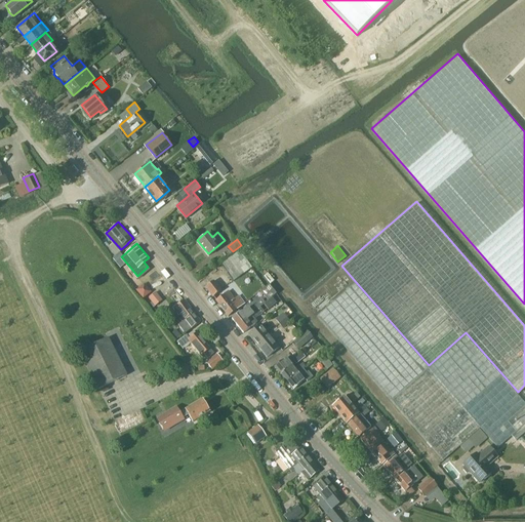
[(251,266),(239,249),(220,262),(233,279),(243,272),(248,279),(256,273),(251,266)]
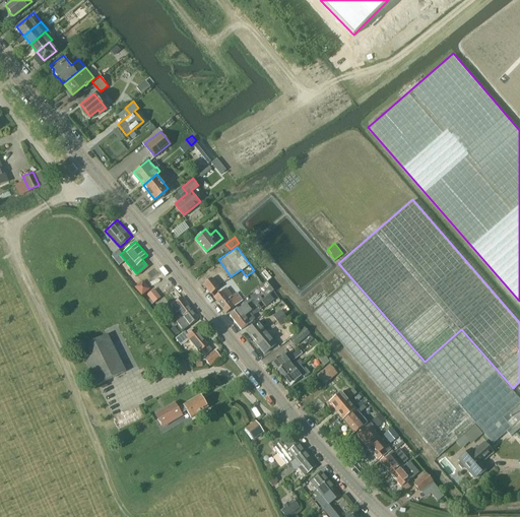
[(211,275),(203,282),(210,292),(216,287),(218,285),(211,275)]
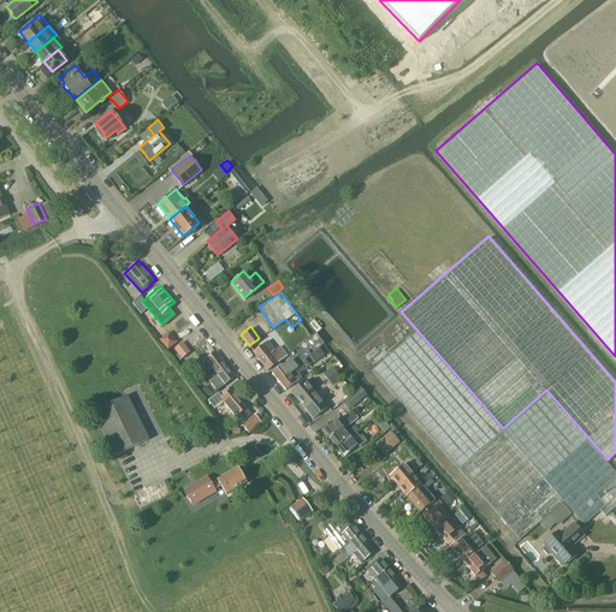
[(615,471),(546,392),(503,431),(415,330),(372,368),(520,538),(549,512),(558,524),(574,511),(584,522),(600,507),(605,514),(615,503),(615,471)]
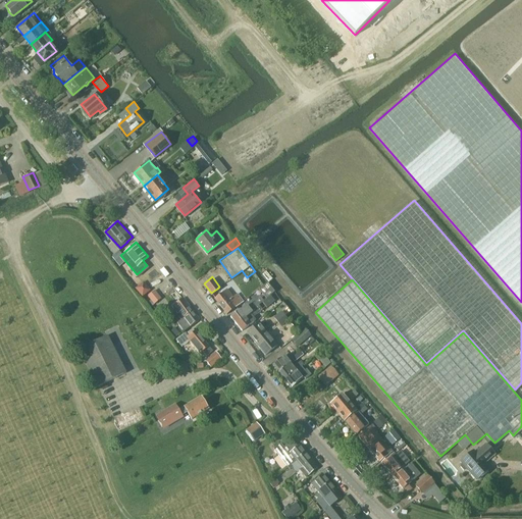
[(143,280),(137,286),(143,294),(149,288),(143,280)]
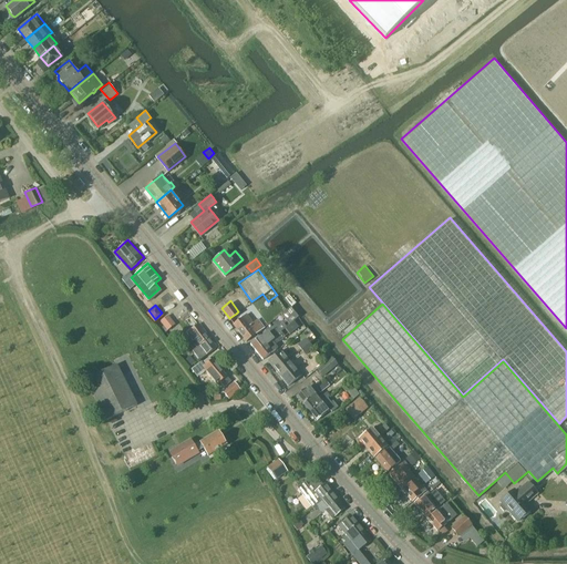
[(298,315),(290,305),(284,310),(290,320),(298,315)]
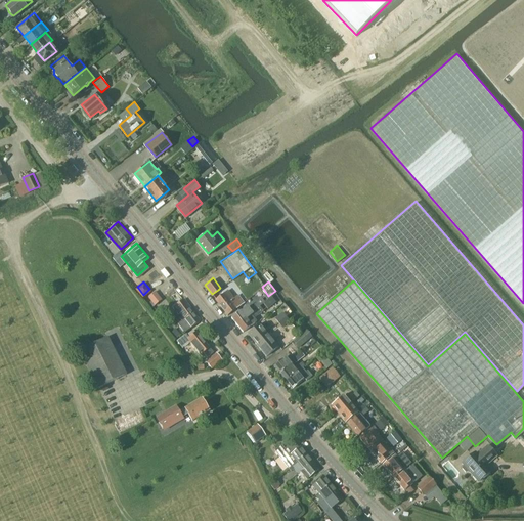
[(227,288),(215,298),(227,313),(244,300),(237,293),(233,296),(227,288)]
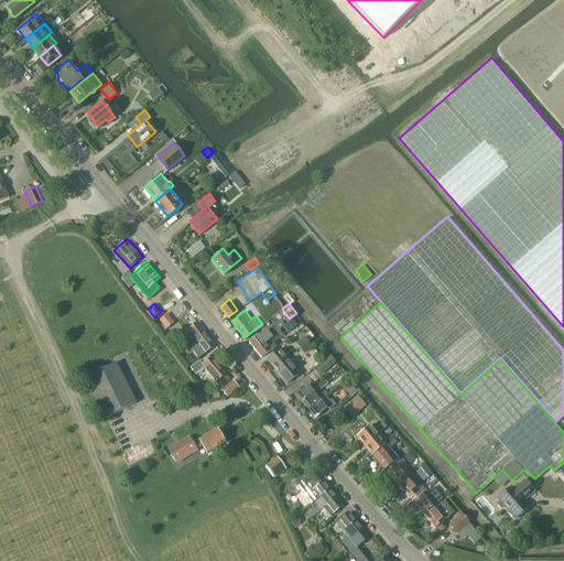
[(174,320),(167,312),(161,316),(167,325),(174,320)]
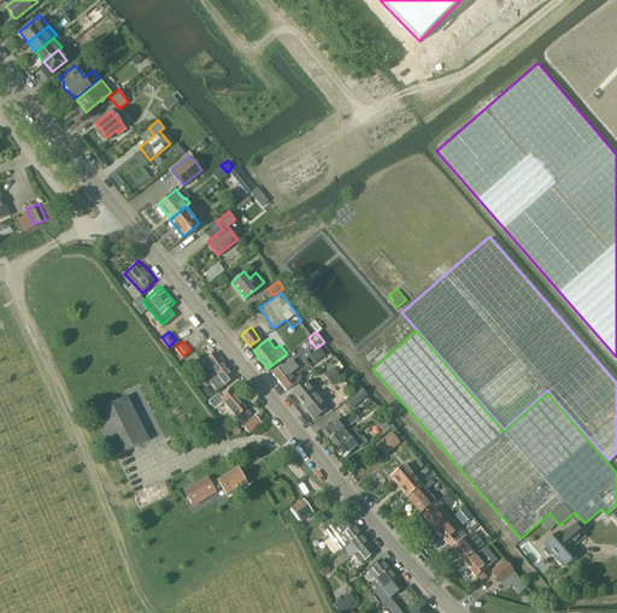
[(315,361),(324,354),(319,347),(310,354),(315,361)]
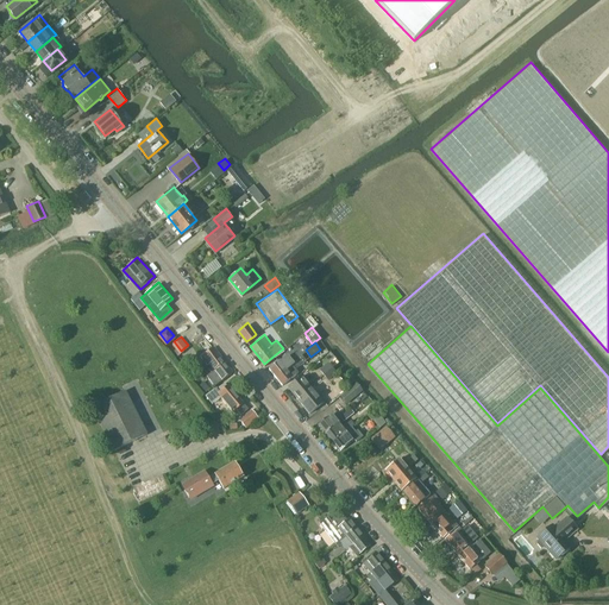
[(287,369),(300,358),(303,355),(301,352),(307,347),(303,344),(297,348),(299,350),(295,352),(296,352),(290,357),(287,353),(280,359),(269,367),(275,375),(286,366),(287,369)]
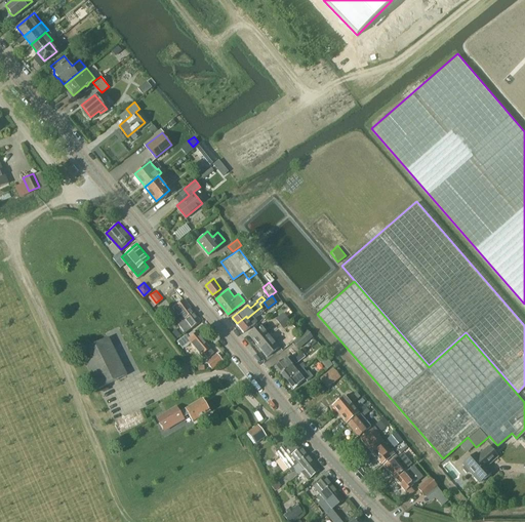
[(182,319),(194,310),(185,297),(173,306),(178,313),(180,312),(183,315),(180,317),(182,319)]
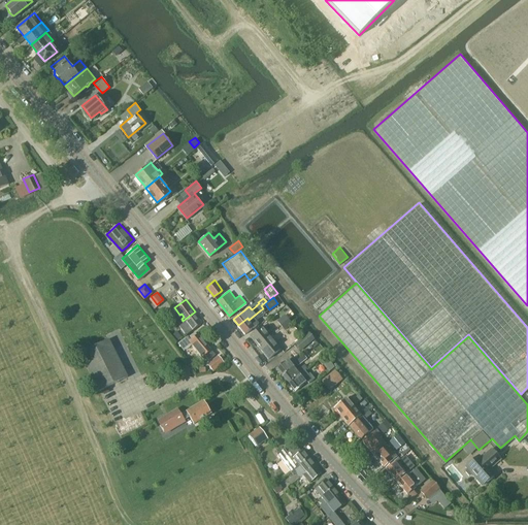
[(259,322),(256,319),(261,315),(265,312),(263,308),(260,310),(249,320),(248,318),(238,325),(244,332),(259,322)]
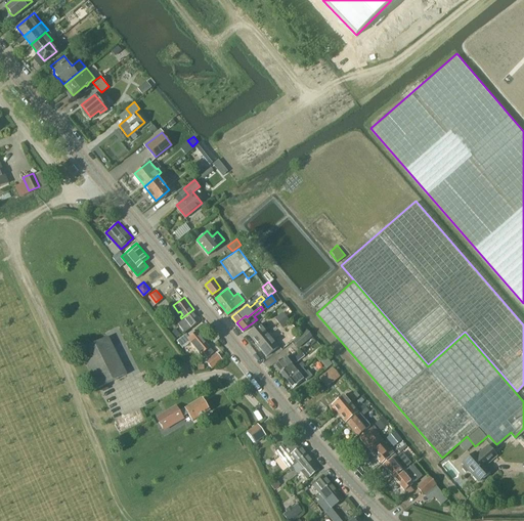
[(191,326),(201,318),(193,309),(181,318),(182,318),(178,321),(184,331),(191,326)]
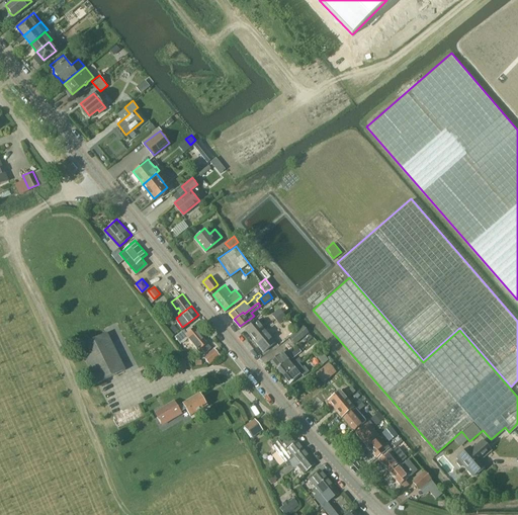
[(275,318),(282,312),(279,308),(272,314),(275,318)]
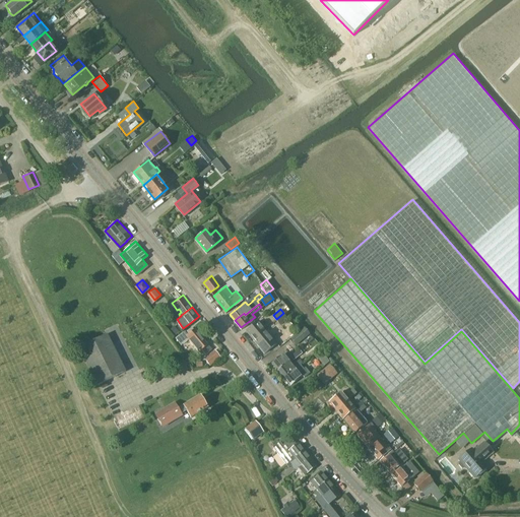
[(279,323),(287,317),(283,313),(276,319),(279,323)]
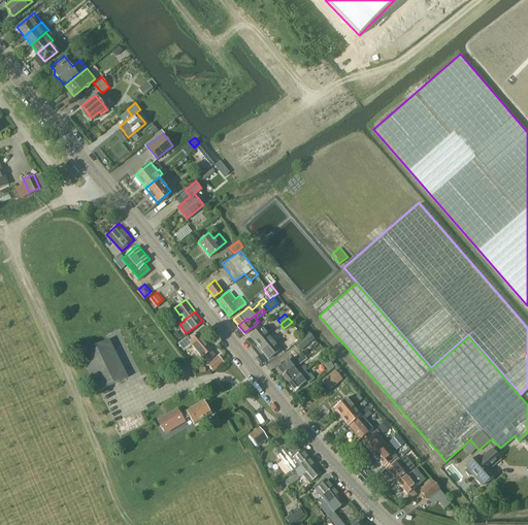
[(256,341),(267,332),(261,325),(250,334),(256,341)]
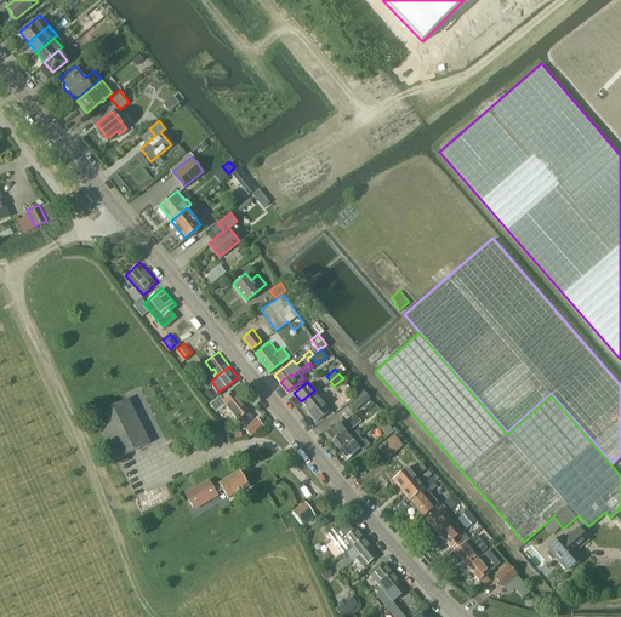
[(215,395),(208,387),(201,393),(208,400),(215,395)]
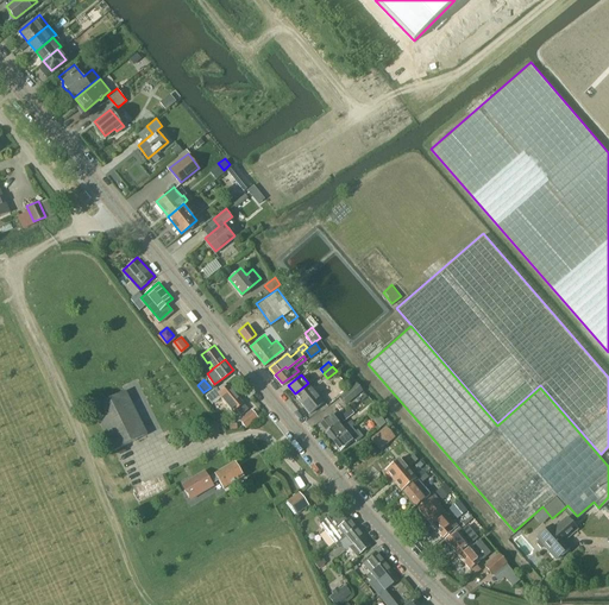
[(248,407),(228,383),(227,384),(225,380),(218,386),(217,385),(206,394),(213,402),(221,395),(236,413),(238,410),(242,413),(248,407)]
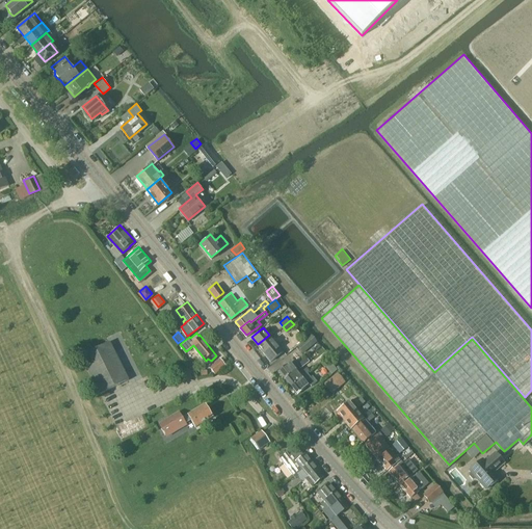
[(311,334),(297,345),(302,351),(316,340),(311,334)]
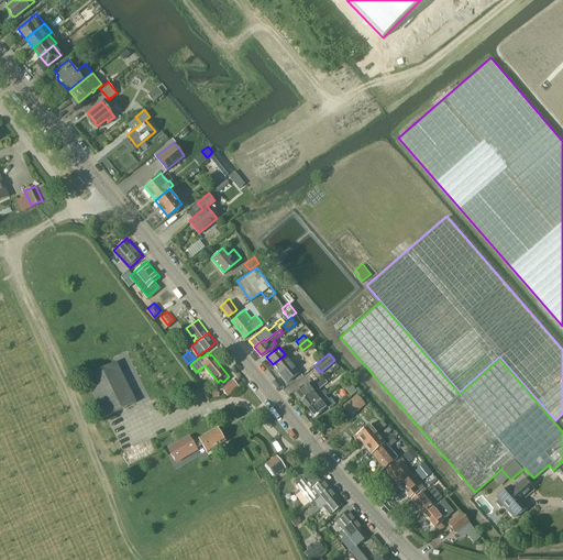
[(301,369),(295,360),(291,362),(285,354),(273,364),(286,381),(301,369)]
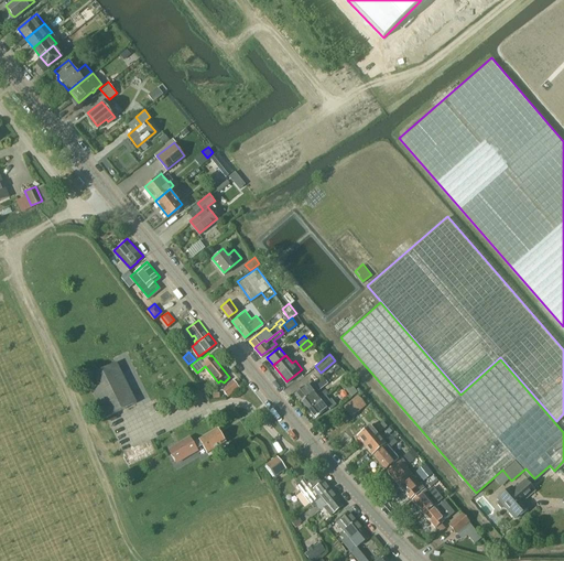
[(136,401),(116,360),(87,376),(107,416),(136,401)]
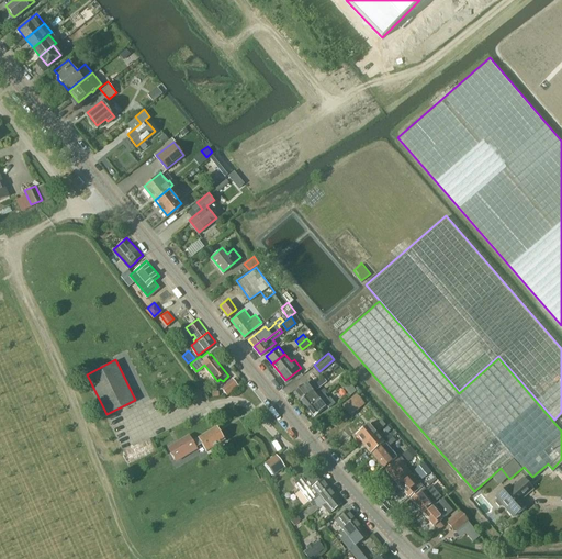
[(232,390),(238,383),(232,377),(225,383),(232,390)]
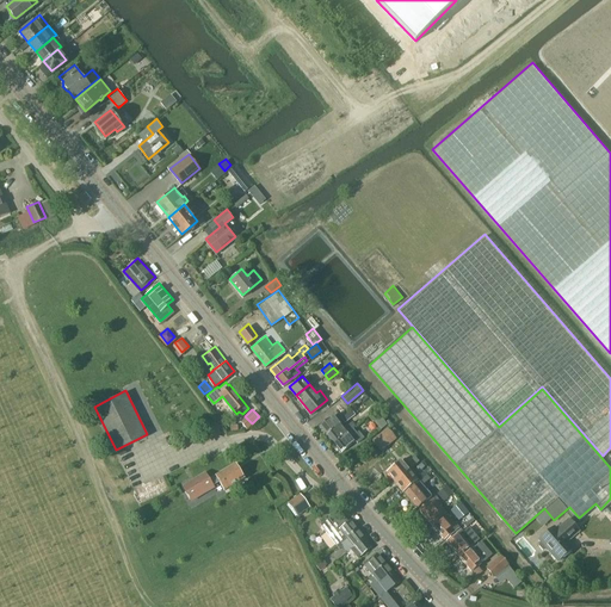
[(326,433),(339,422),(333,414),(319,423),(326,433)]
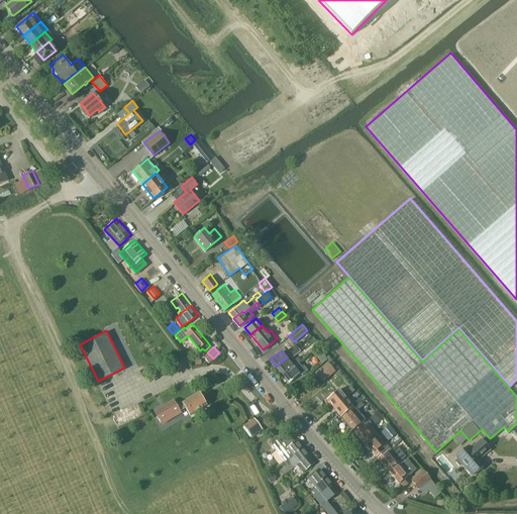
[(293,365),(299,361),(300,360),(298,355),(290,362),(287,357),(276,367),(282,374),(293,365)]
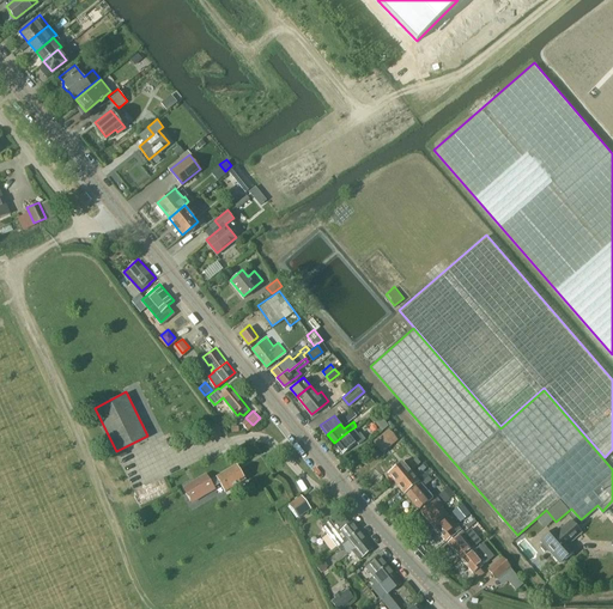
[(359,442),(365,437),(360,430),(358,432),(354,427),(347,432),(334,443),(341,452),(357,439),(359,442)]
